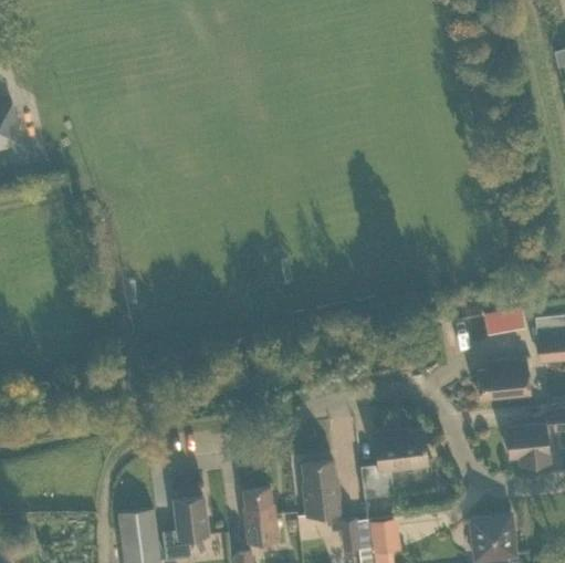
[(0,150),(22,146),(13,105),(0,107),(0,150)]
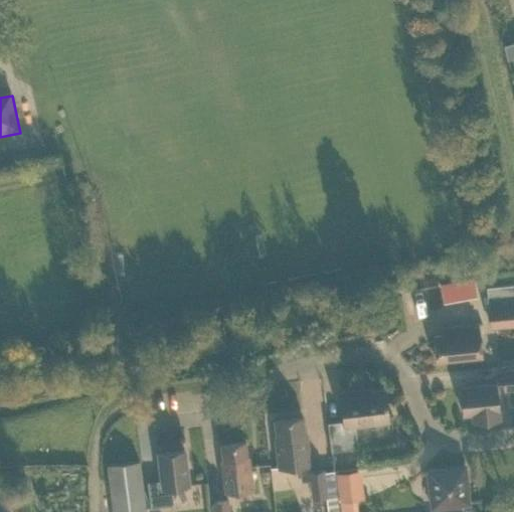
[(463,284),(444,287),(447,303),(466,299),(463,284)]
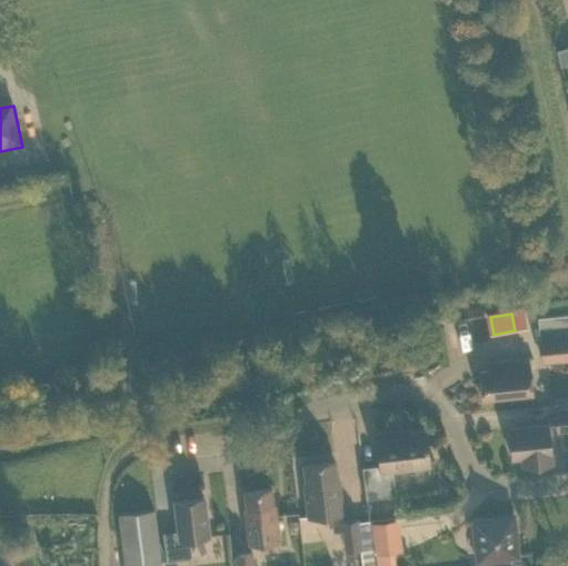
[(555,346),(541,347),(542,365),(567,363),(567,321),(552,324),(555,346)]
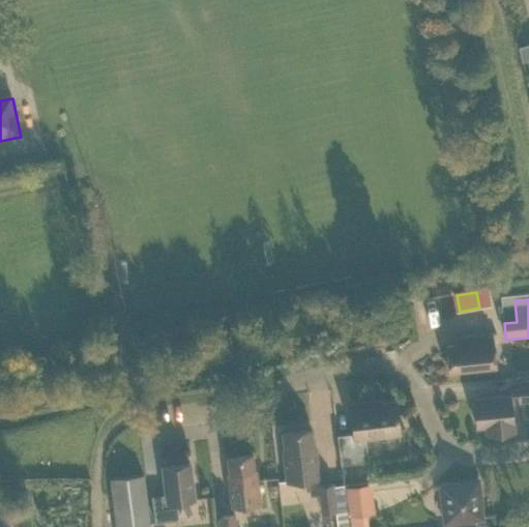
[(446,349),(449,376),(496,371),(493,337),(464,340),(464,347),(446,349)]
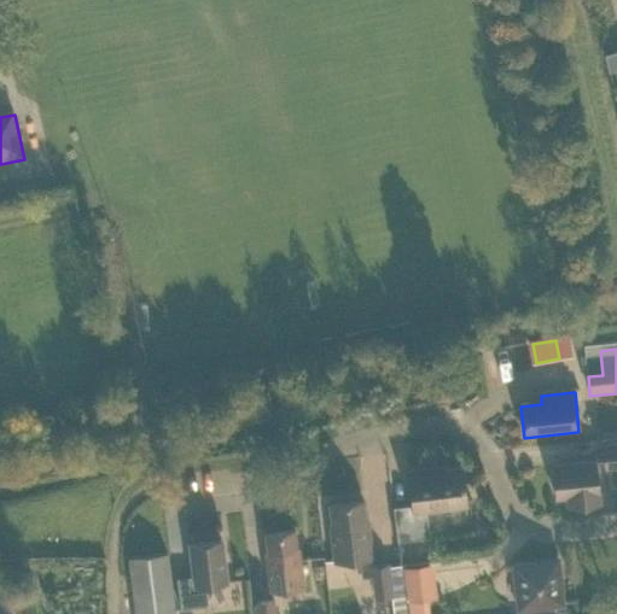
[(616,443),(603,445),(605,473),(616,471),(616,443)]
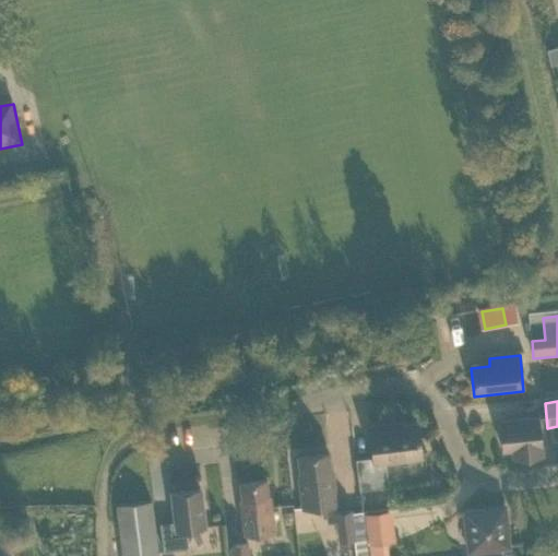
[(502,453),(511,452),(511,461),(543,459),(539,421),(500,425),(502,453)]
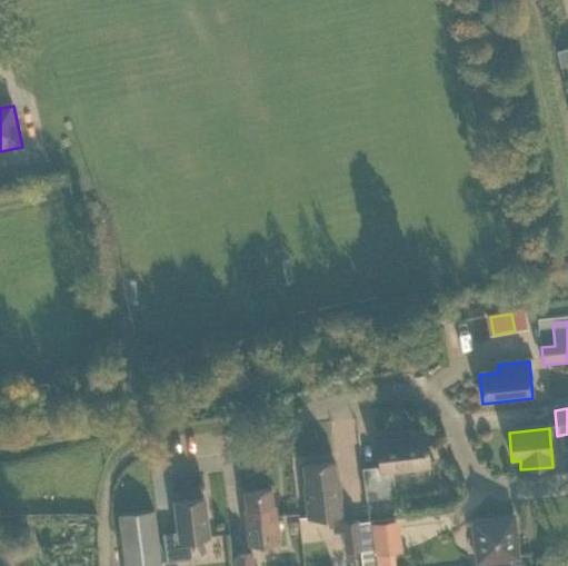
[(394,474),(430,469),(426,434),(395,437),(395,435),(377,437),(380,468),(362,470),(367,502),(396,498),(394,474)]
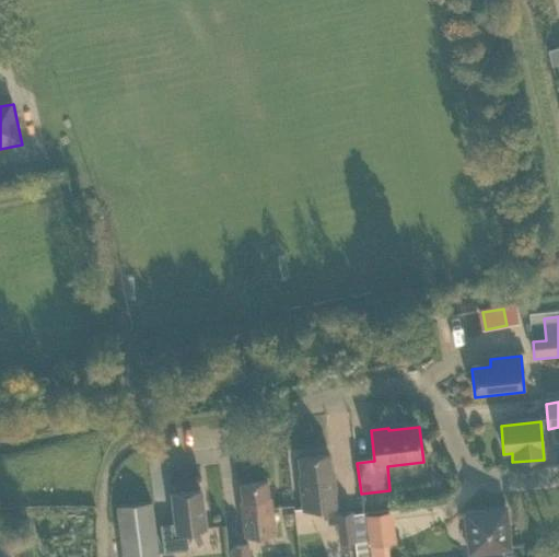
[(303,512),(325,509),(327,526),(337,525),(336,515),(339,514),(334,474),(333,475),(330,457),(299,461),(301,478),(300,478),(303,512)]
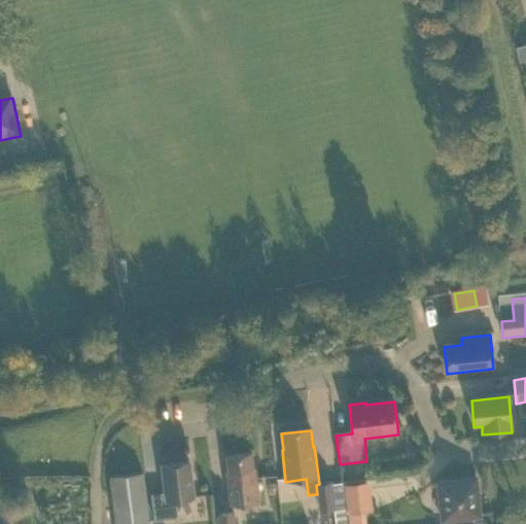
[(251,455),(226,458),(229,475),(226,475),(231,507),(259,502),(255,472),(253,472),(251,455)]
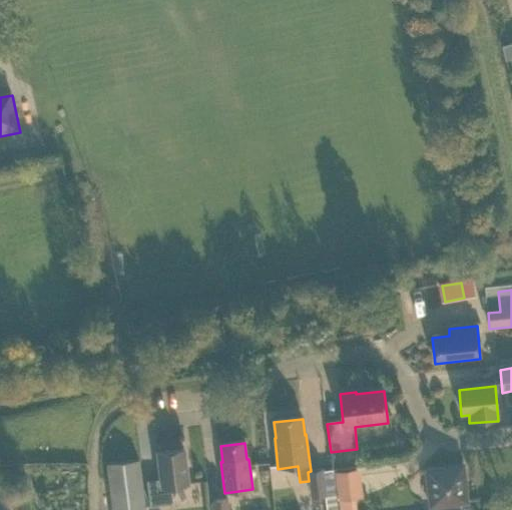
[(171,488),(188,486),(184,451),(158,454),(161,481),(147,483),(150,509),(174,506),(171,488)]
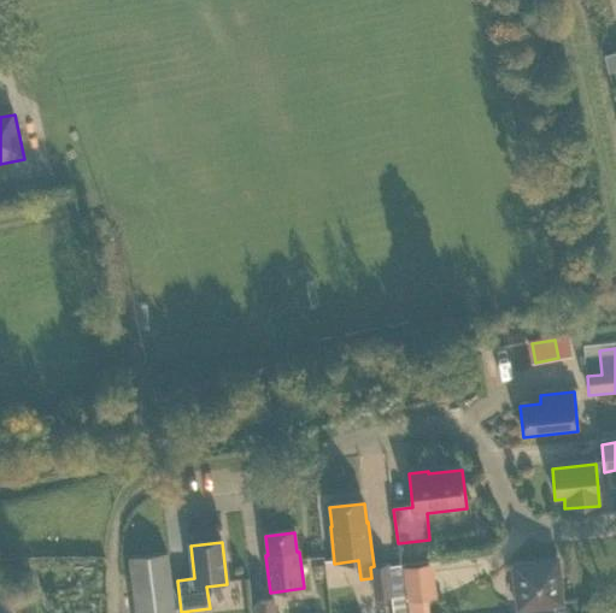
[(129,559),(135,612),(175,612),(166,554),(129,559)]
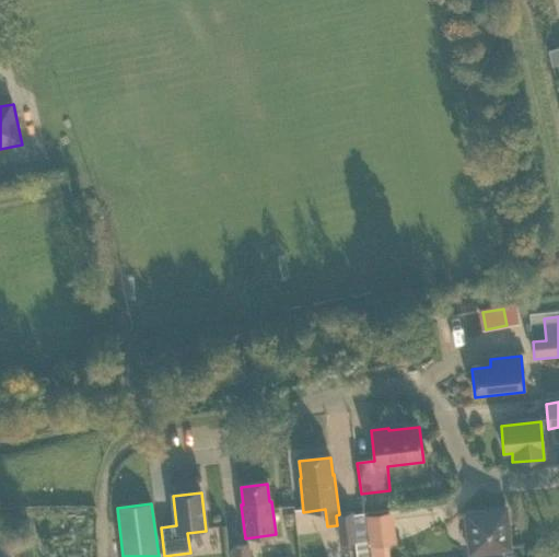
[(507,510),(465,514),(469,556),(511,552),(507,510)]
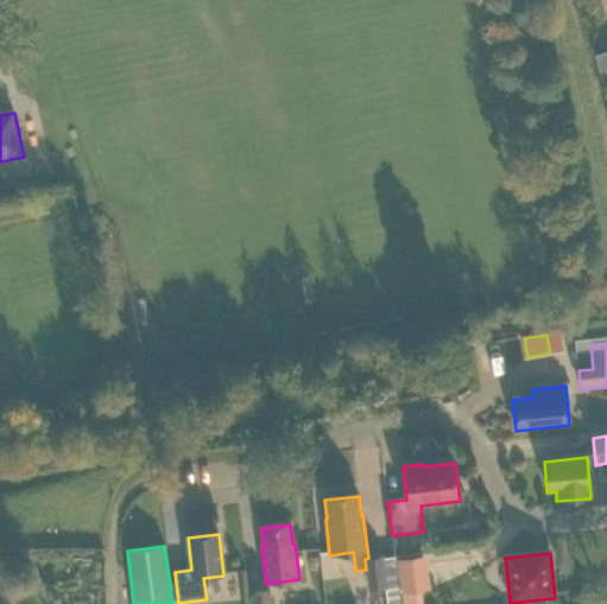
[(365,559),(366,570),(368,592),(387,590),(384,560),(383,557),(368,558),(365,559)]
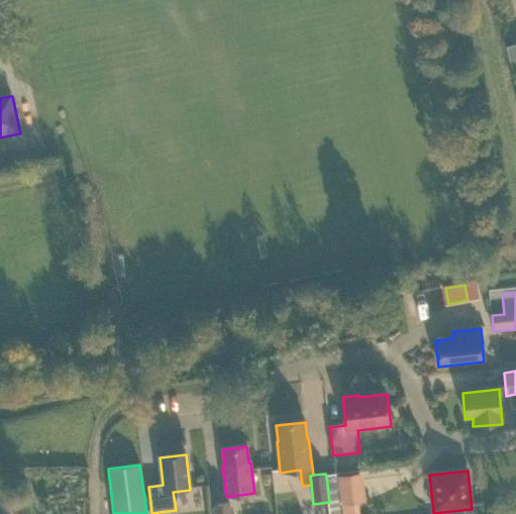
[(366,504),(362,476),(338,479),(341,507),(366,504)]
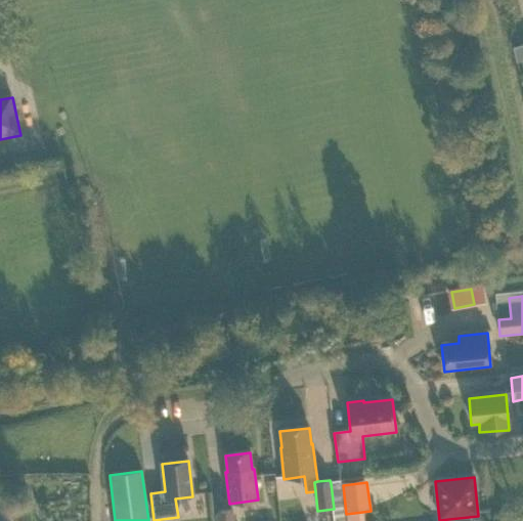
[(234,520),(233,511),(217,513),(218,520),(234,520)]
